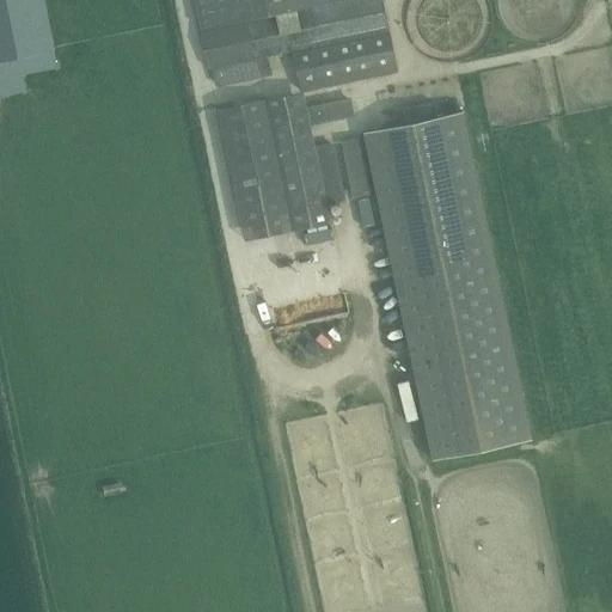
[(0,0),(0,78),(56,67),(42,0),(0,0)]
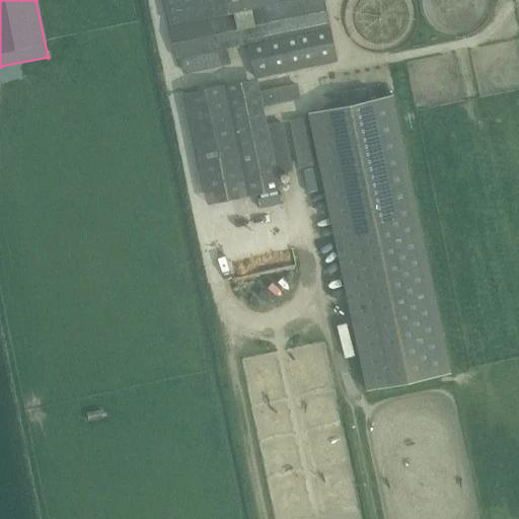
[(208,205),(279,190),(276,173),(266,125),(262,107),(258,91),(255,79),(337,62),(323,0),(289,0),(286,1),(285,0),(163,0),(169,25),(168,25),(176,60),(178,60),(181,75),(230,65),(227,49),(247,45),(254,78),(184,93),(208,205)]
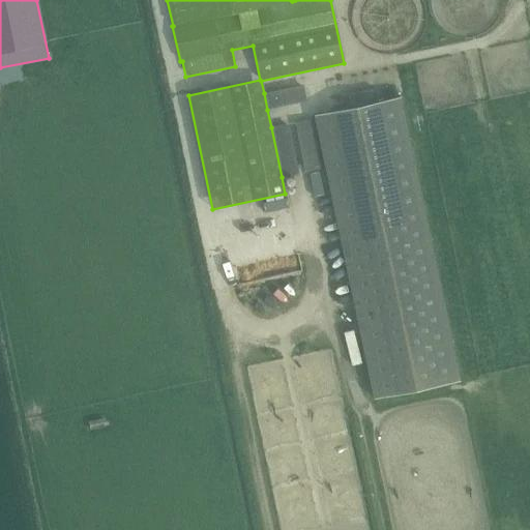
[(303,85),(264,93),(267,110),(306,101),(303,85)]
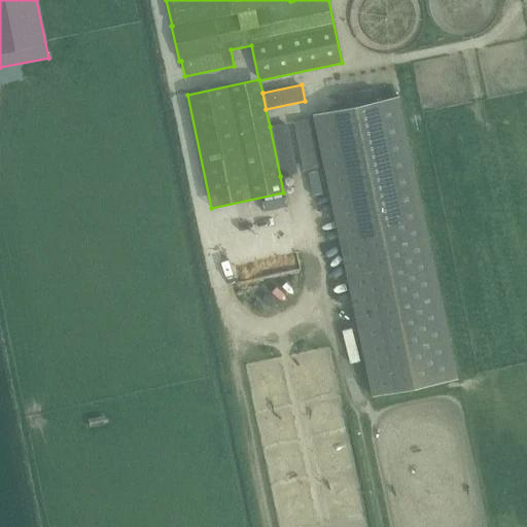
[(397,96),(312,114),(372,397),(457,379),(397,96)]
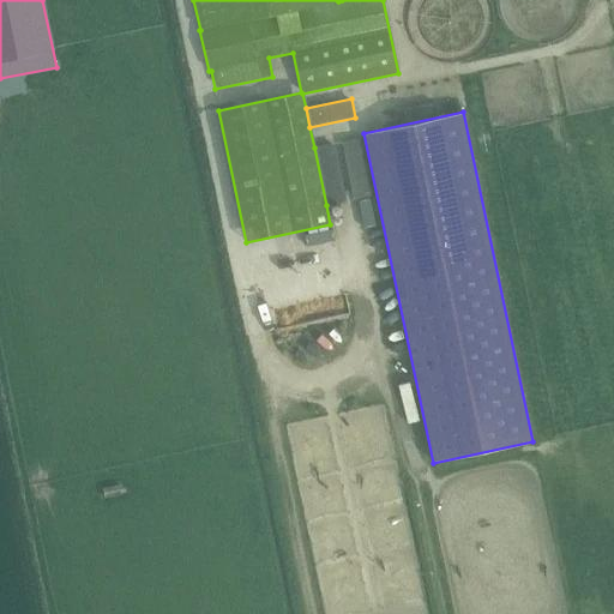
[(360,139),(341,143),(353,200),(372,196),(360,139)]
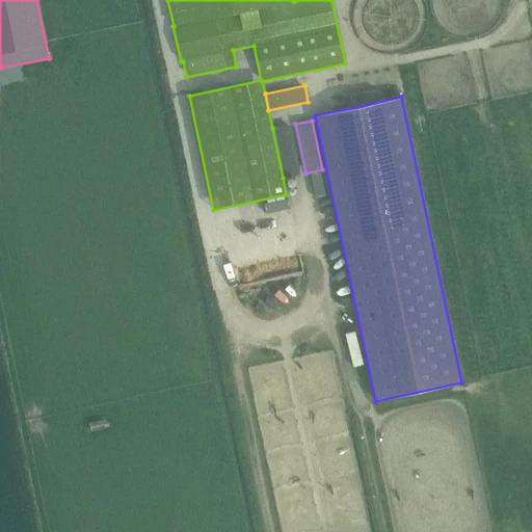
[(290,125),(272,128),(283,178),(300,175),(290,125)]
